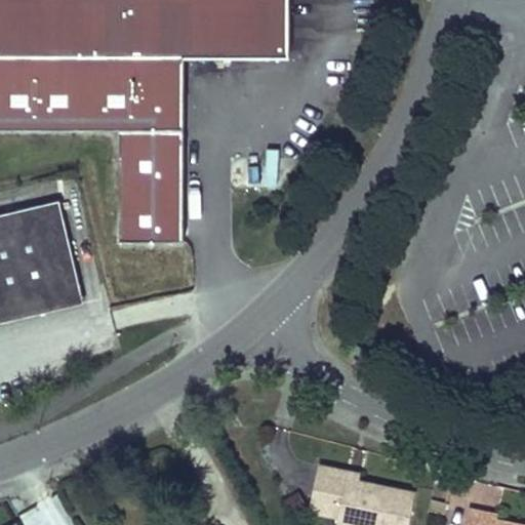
[(0,0),(0,130),(118,131),(117,241),(183,241),(184,57),(290,57),(289,0),(0,0)]
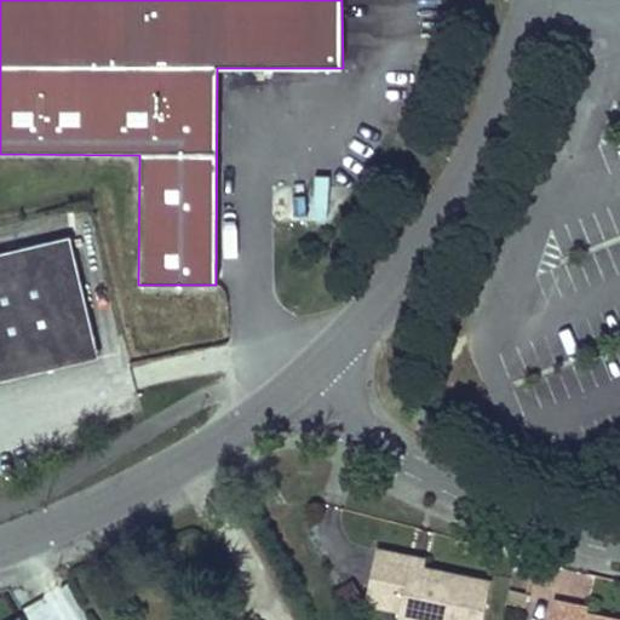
[(313,174),(314,216),(328,216),(326,173),(313,174)]
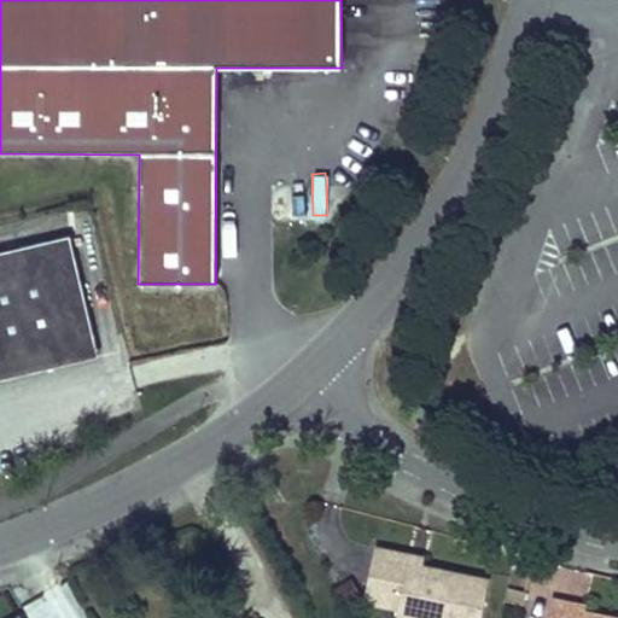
[(0,379),(81,360),(77,343),(94,338),(70,235),(0,252),(0,379)]
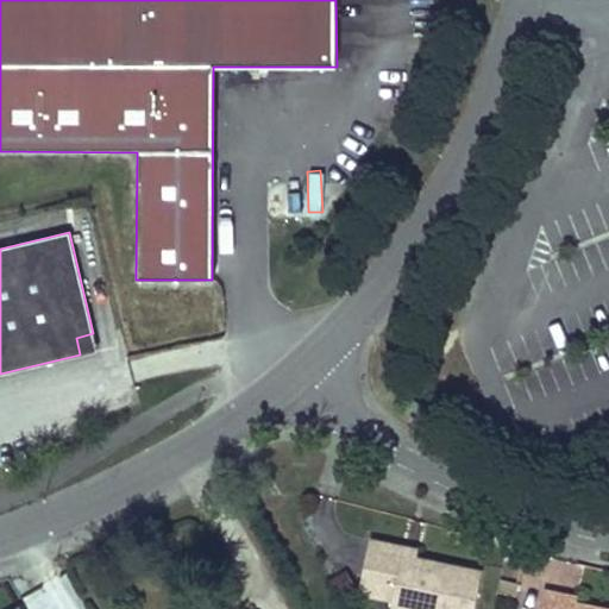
[(93,333),(76,338),(80,355),(98,351),(93,333)]
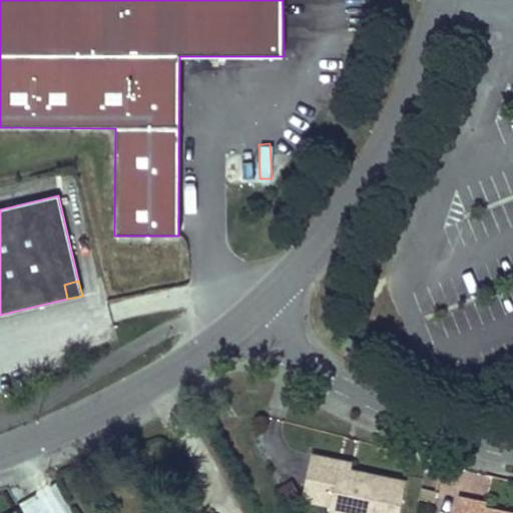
[(342,461),(311,456),(303,501),(332,507),(330,512),(400,512),(407,481),(351,470),(340,468),(342,461)]
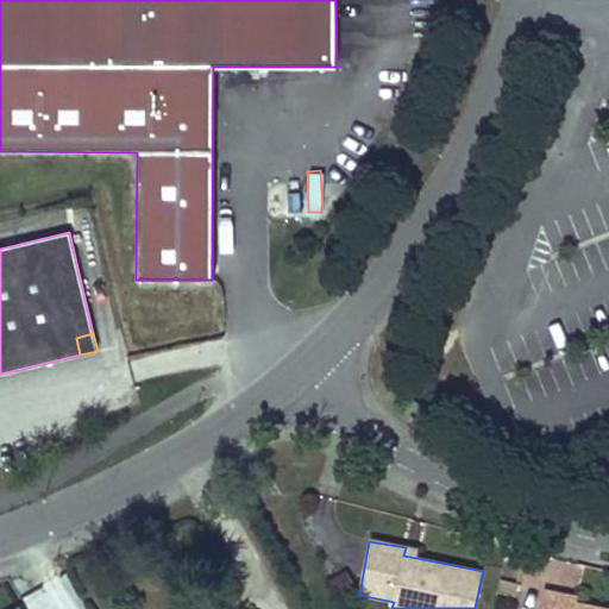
[(406,547),(403,556),(416,558),(418,550),(406,547)]
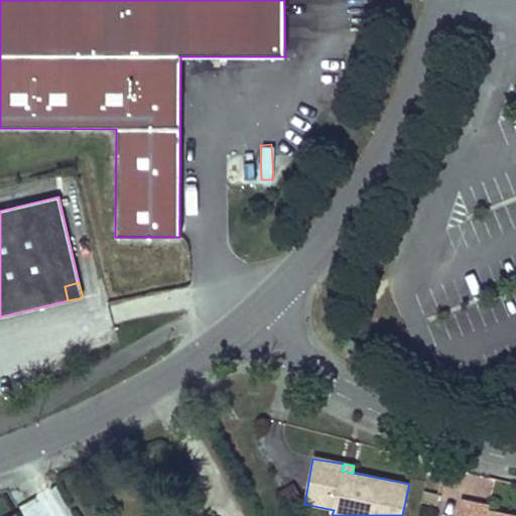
[(509,515),(488,512),(477,509),(478,504),(461,500),(457,515),(509,515)]
